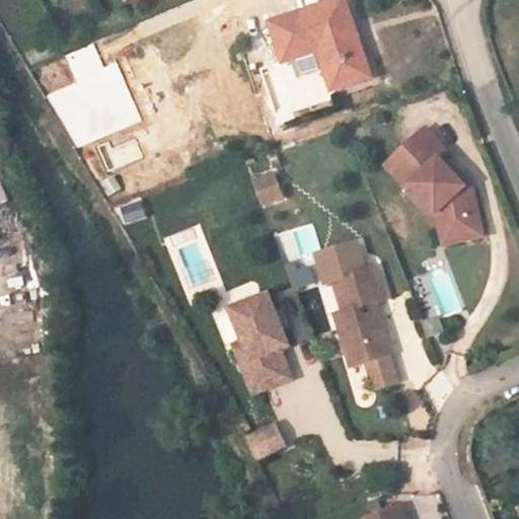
[(344,0),(274,23),(285,62),(292,60),(319,52),(324,68),(332,91),(374,77),(347,0),(344,0)]
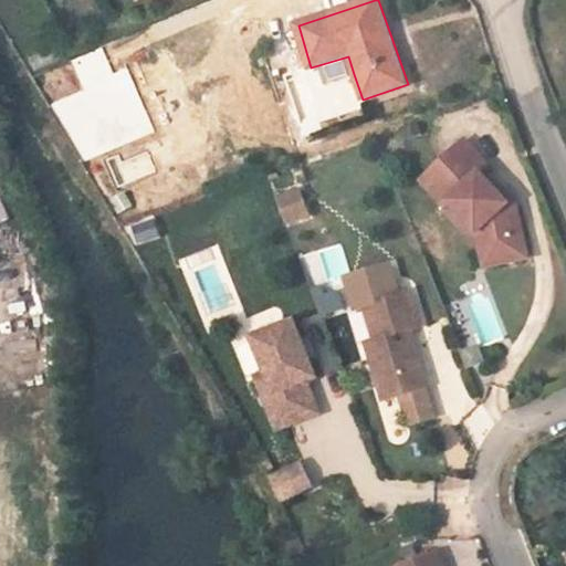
[(102,49),(72,62),(83,90),(51,106),(83,161),(154,132),(126,70),(114,75),(102,49)]
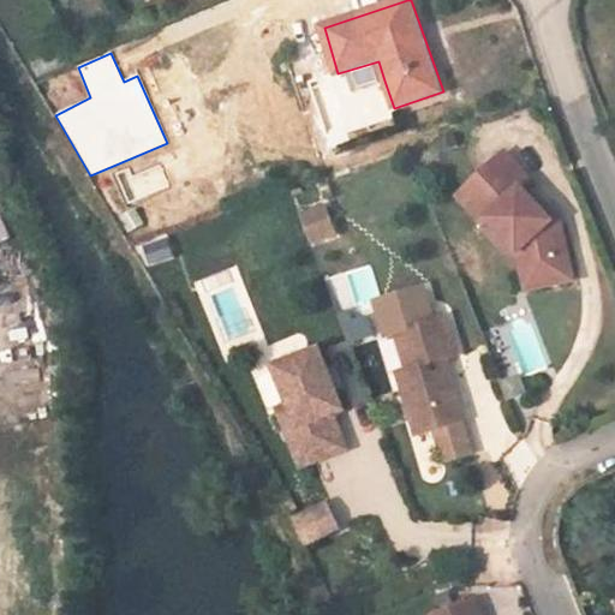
[(378,61),(346,71),(353,91),(384,81),(378,61)]
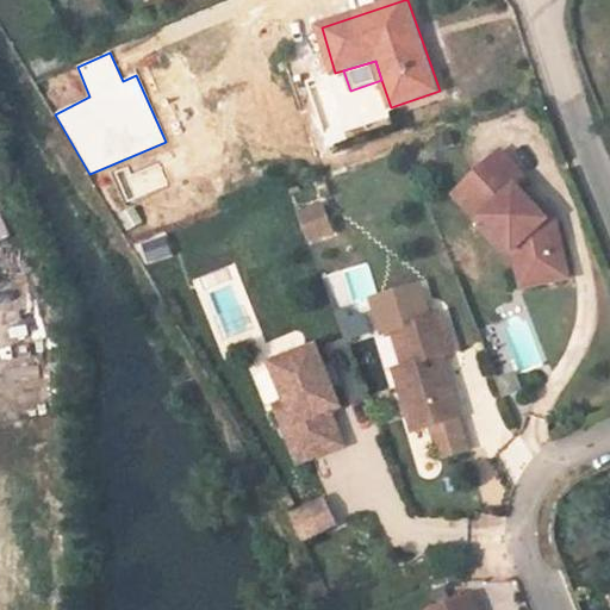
[(506,174),(520,187),(528,179),(502,151),(477,173),(491,188),(506,174)]
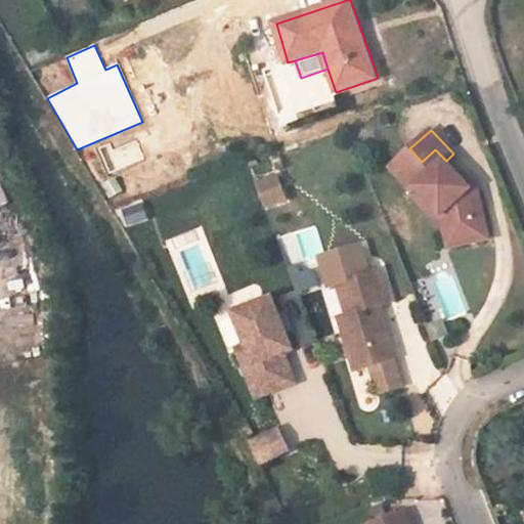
[(456,228),(461,244),(490,237),(478,186),(472,188),(461,176),(446,161),(435,149),(422,162),(409,148),(391,166),(413,190),(418,187),(443,215),(446,230),(456,228)]
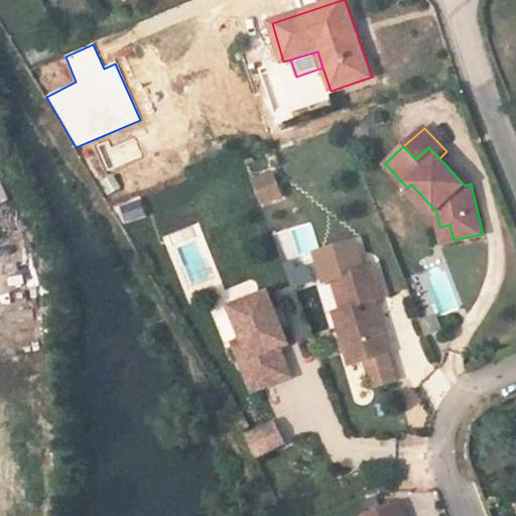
[(458,169),(454,173),(465,185),(471,183),(458,169)]
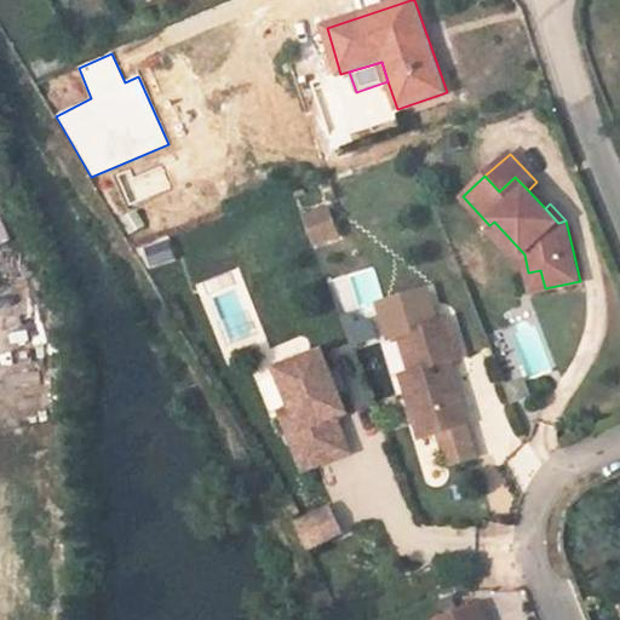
[(338,235),(328,210),(305,218),(316,244),(338,235)]
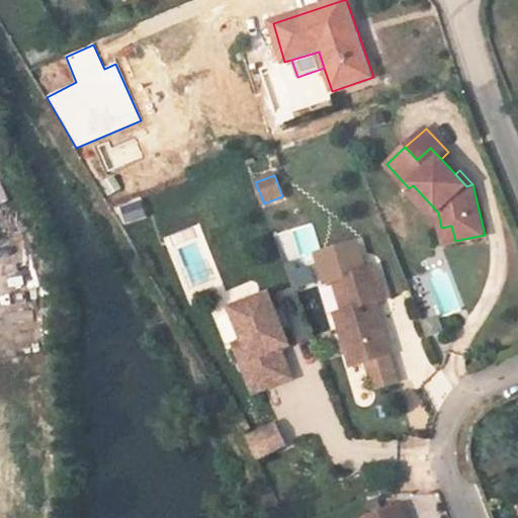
[(277,234),(285,261),(320,251),(312,224),(277,234)]
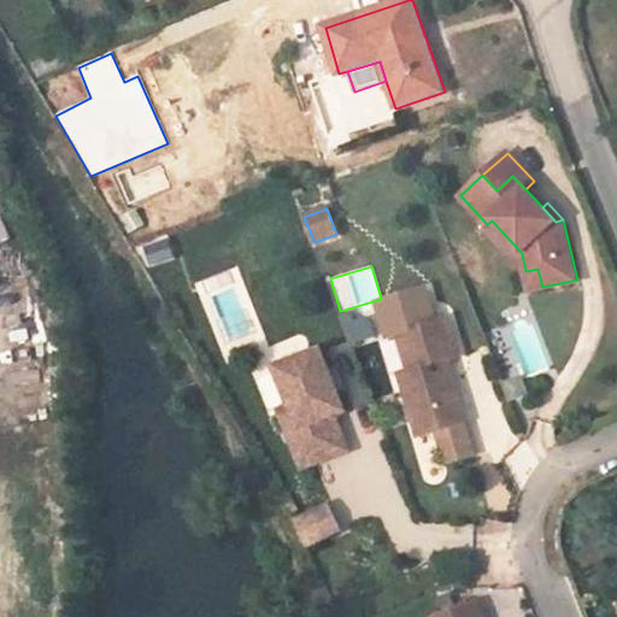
[(538,269),(526,271),(530,291),(542,287),(538,269)]
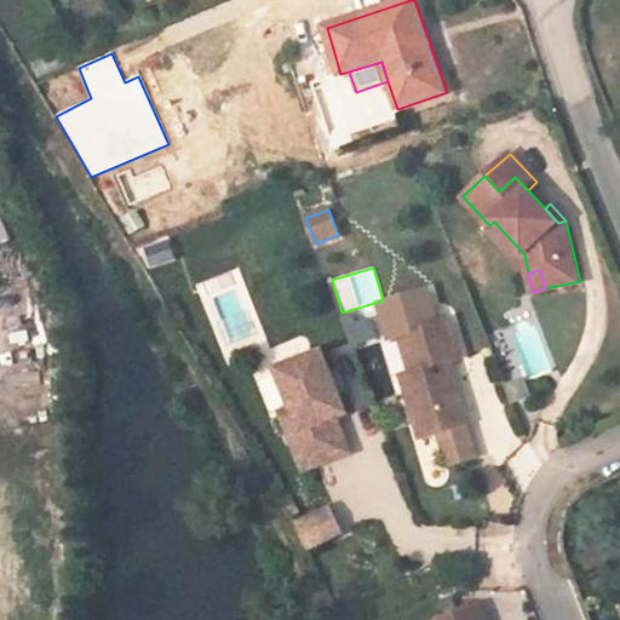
[(394,339),(403,336),(441,322),(430,290),(383,304),(394,339)]
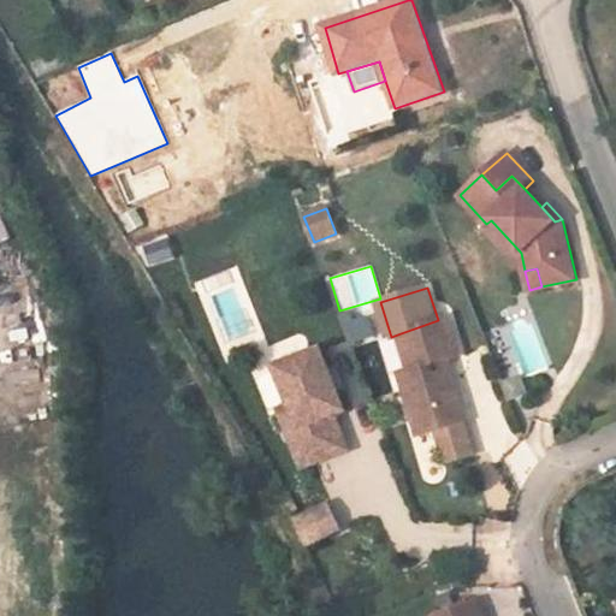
[(229,331),(254,321),(248,306),(223,315),(229,331)]
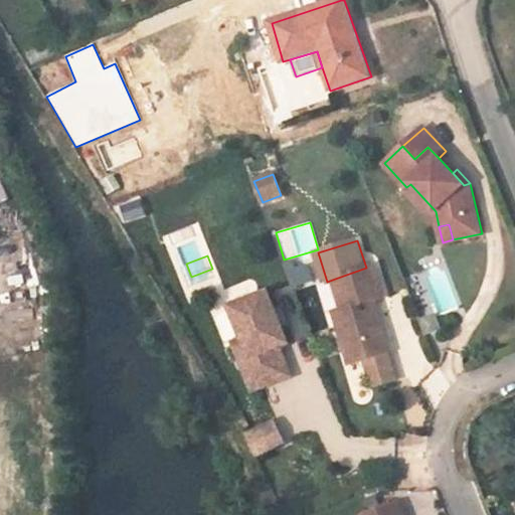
[(283,262),(288,290),(309,286),(305,259),(283,262)]
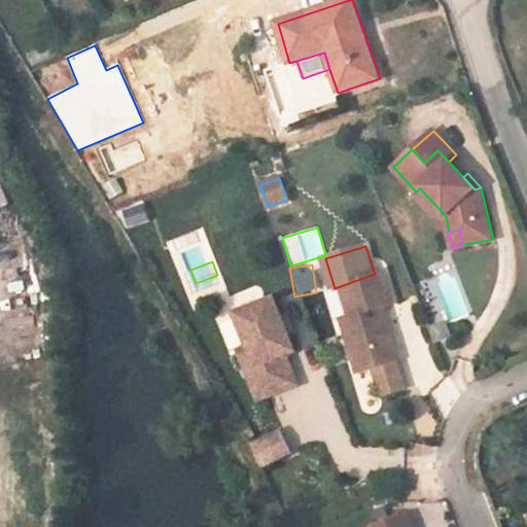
[(357,329),(349,332),(361,373),(375,367),(400,360),(401,359),(385,307),(395,304),(384,271),(375,274),(343,285),(352,316),(357,329)]
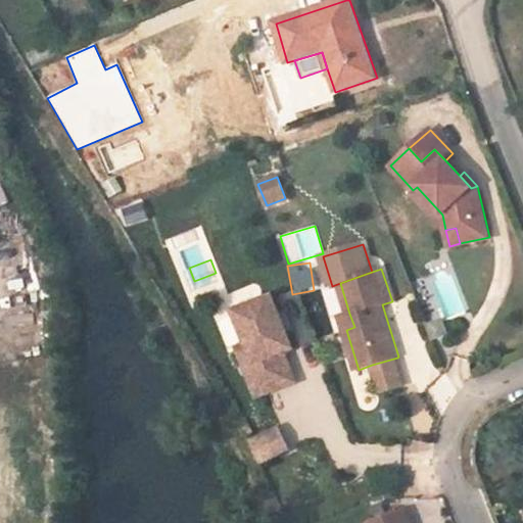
[(256,363),(246,367),(258,396),(297,381),(286,354),(295,349),(287,331),(282,318),(274,298),(237,314),(249,344),(256,363)]
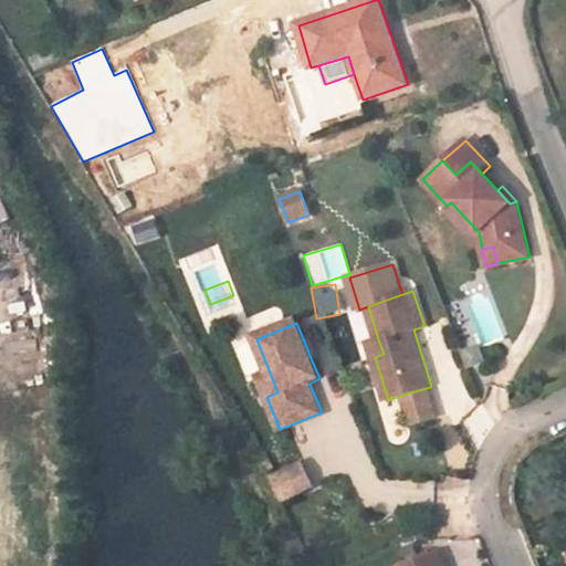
[(384,354),(378,339),(369,343),(375,357),(384,354)]
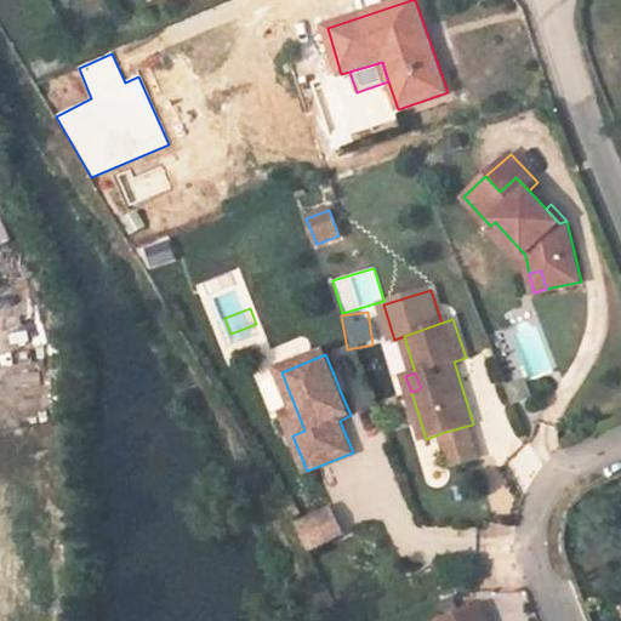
[(342,375),(335,377),(341,393),(349,389),(342,375)]
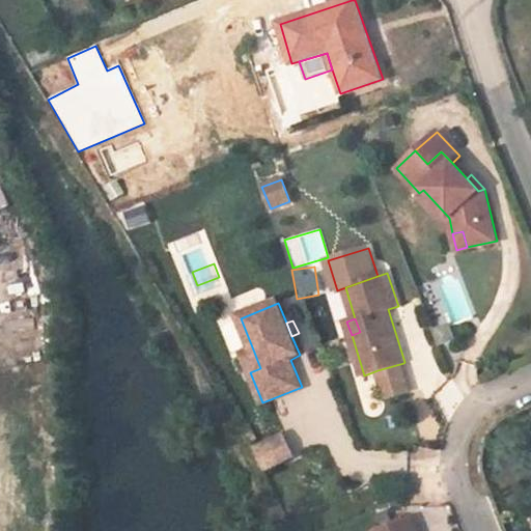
[(447,324),(429,330),(435,346),(452,340),(447,324)]
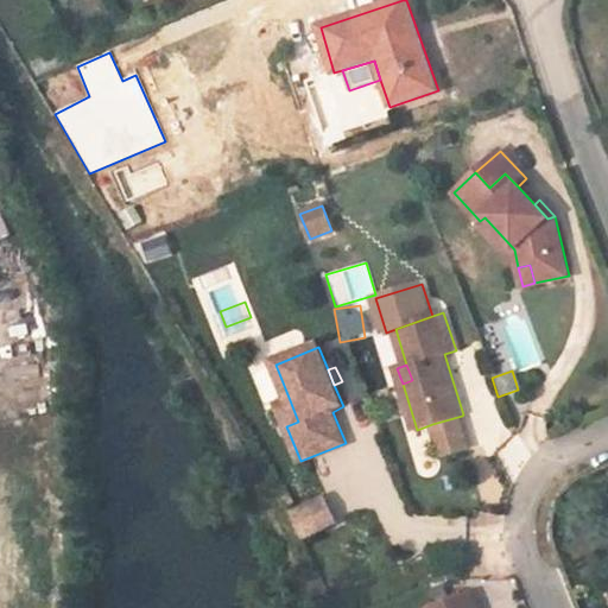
[(278,406),(286,426),(298,422),(290,400),(278,406)]
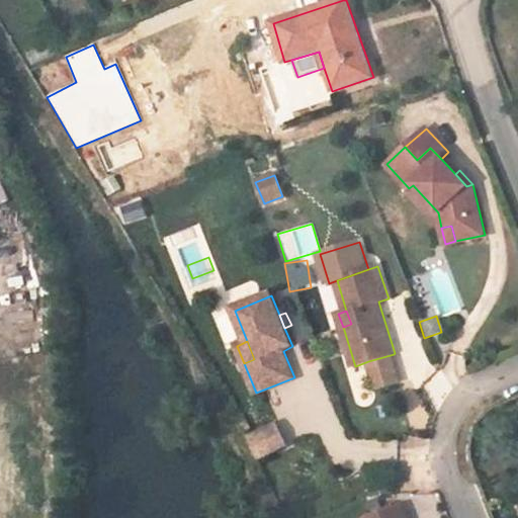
[(368,361),(377,389),(403,381),(394,354),(368,361)]
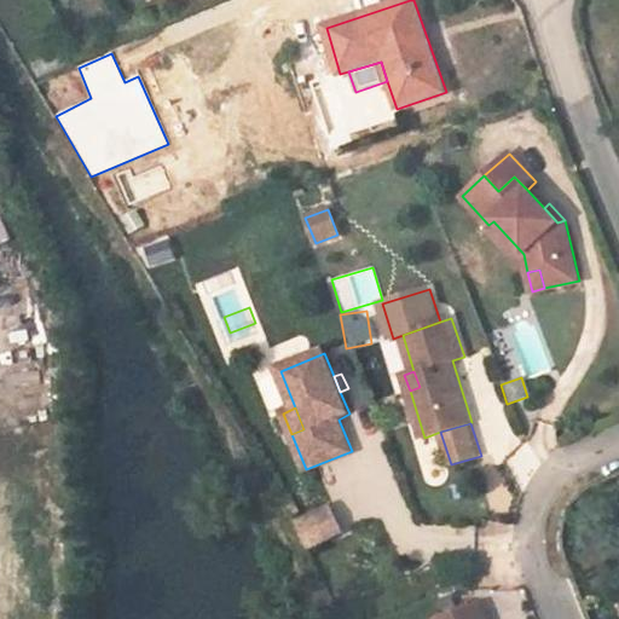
[(313,549),(346,533),(334,509),(301,525),(313,549)]
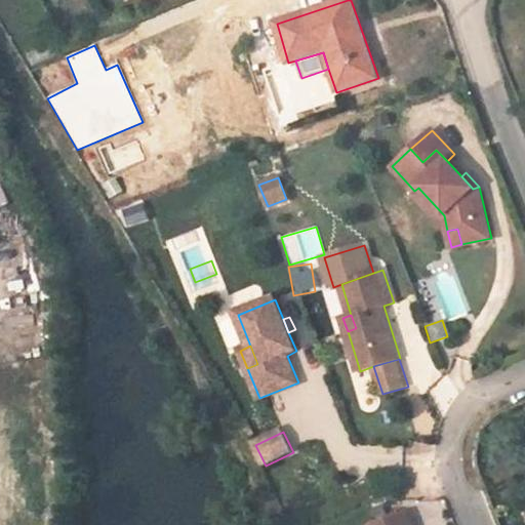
[(413,524),(408,513),(376,524),(413,524)]
